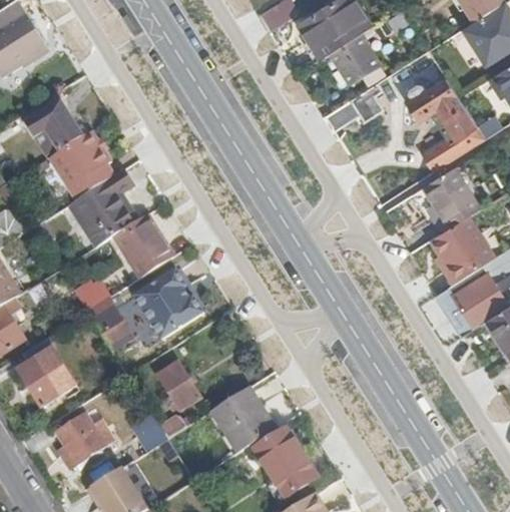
[(285,0),(258,17),(268,33),(297,14),(288,0),(285,0)]
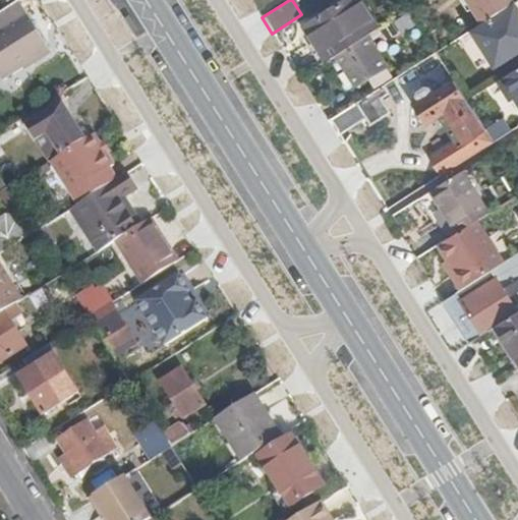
[(331,56),(365,35),(376,27),(357,0),(343,0),(301,27),(323,61),(331,56)]
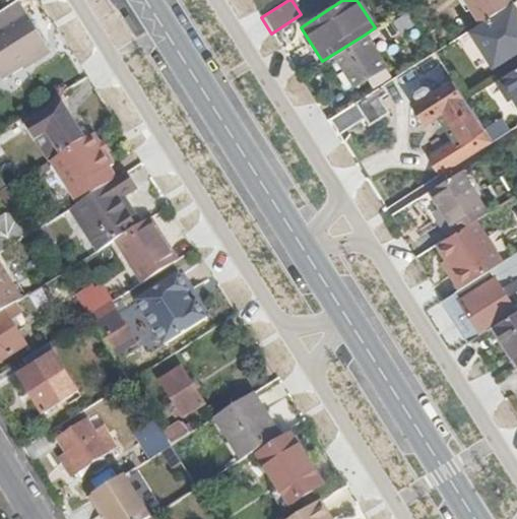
[(428,56),(433,53),(469,29),(480,22),(469,5),(463,9),(457,0),(432,0),(434,2),(418,12),(427,24),(413,34),(428,56)]
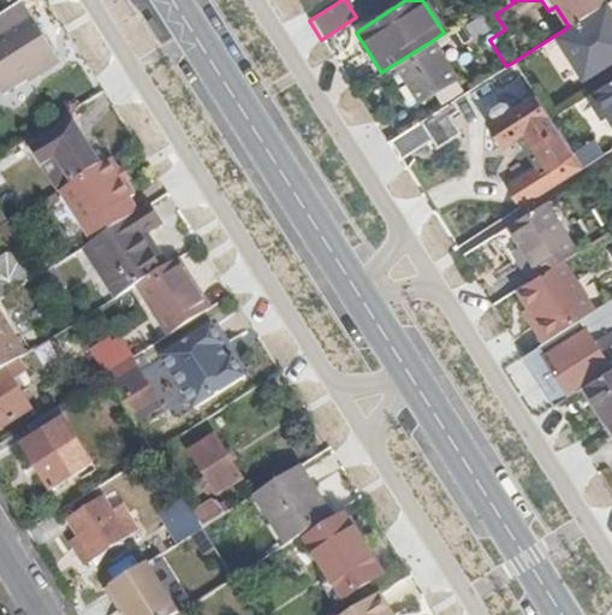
[(0,96),(58,60),(21,3),(0,15),(0,96)]
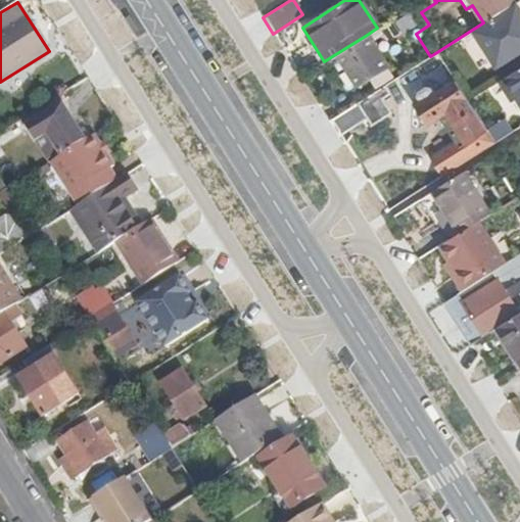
[(483,22),(472,30),(495,67),(519,51),(519,21),(519,20),(519,14),(513,4),(483,22)]
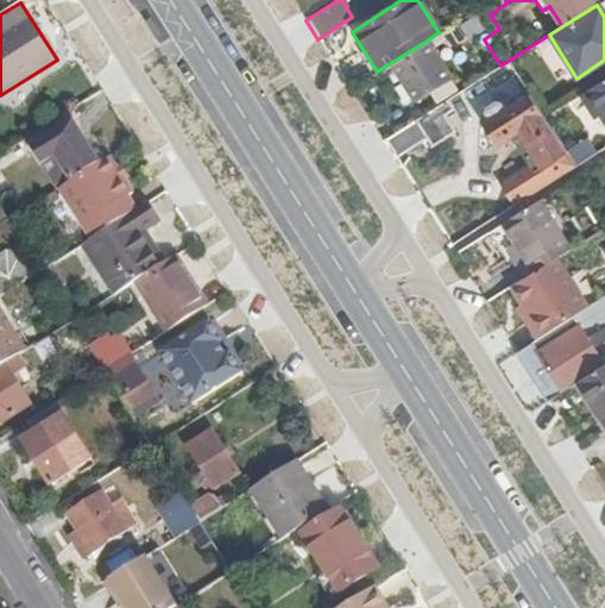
[(464,23),(459,25),(466,36),(470,32),(464,23)]
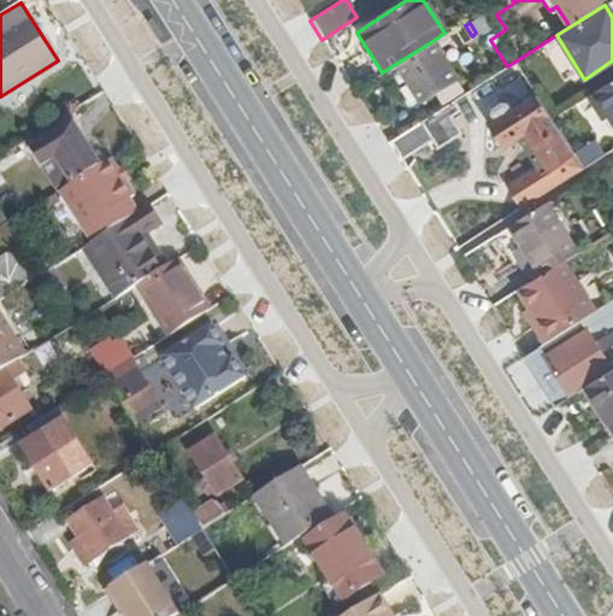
[(457,46),(472,36),(465,25),(449,36),(457,46)]
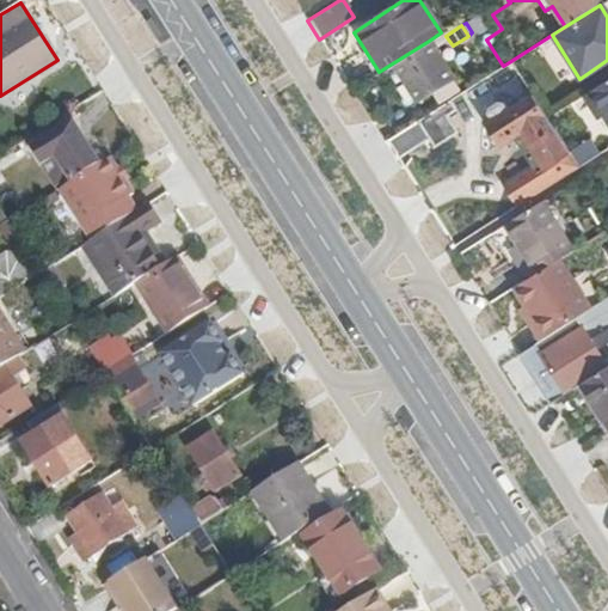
[(453,78),(429,41),(388,66),(413,103),(430,92),(452,79),(453,78)]
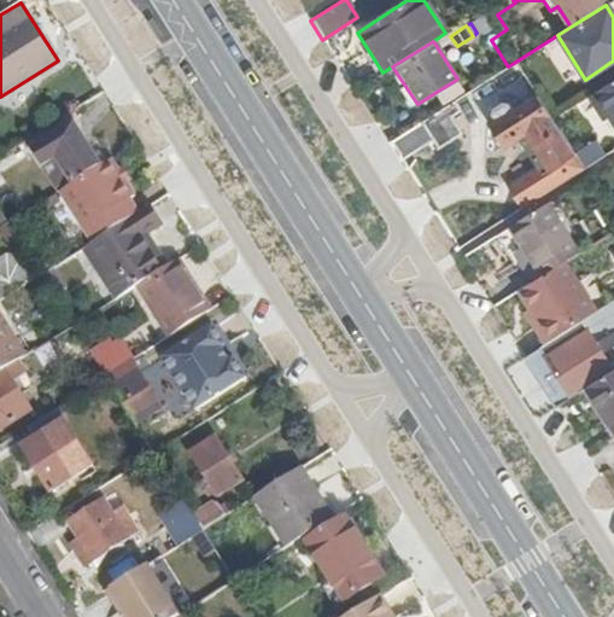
[(607,115),(613,126),(613,76),(591,92),(607,115)]
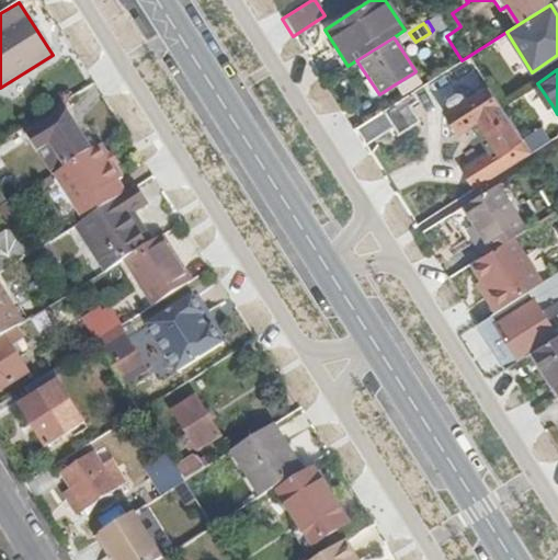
[(414,72),(395,84),(399,93),(419,80),(414,72)]
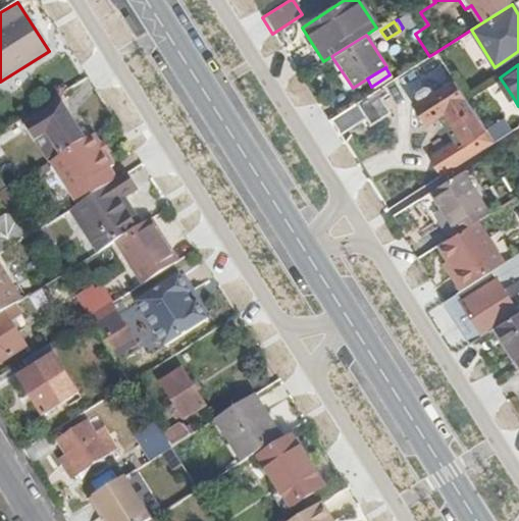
[(431,94),(453,81),(448,72),(422,89),(427,89),(431,94)]
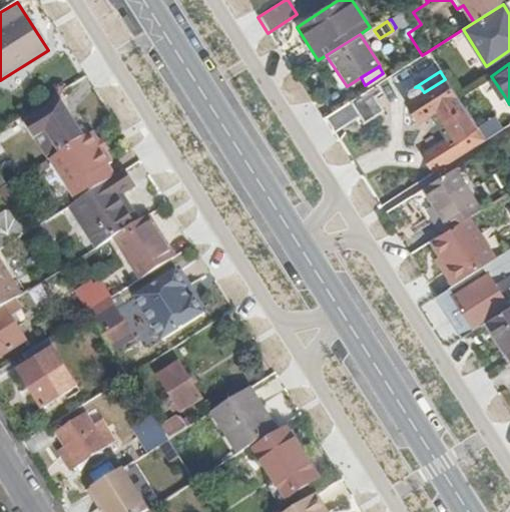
[(500,98),(504,95),(491,76),(487,78),(500,98)]
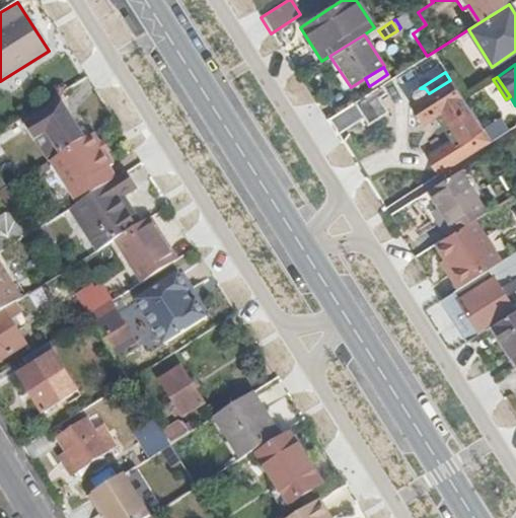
[(432,171),(435,176),(458,161),(490,141),(462,98),(450,80),(429,93),(425,88),(420,88),(412,92),(412,96),(415,100),(411,103),(423,123),(431,118),(447,143),(425,156),(432,171)]
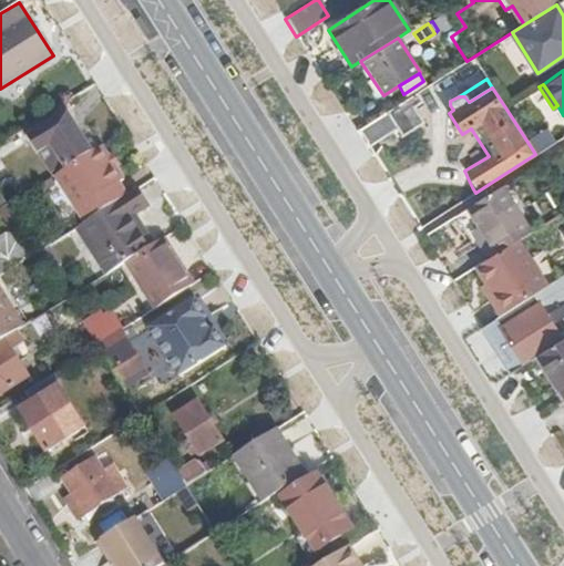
[(356,131),(367,147),(396,129),(400,136),(421,123),(412,109),(421,103),(416,93),(356,131)]
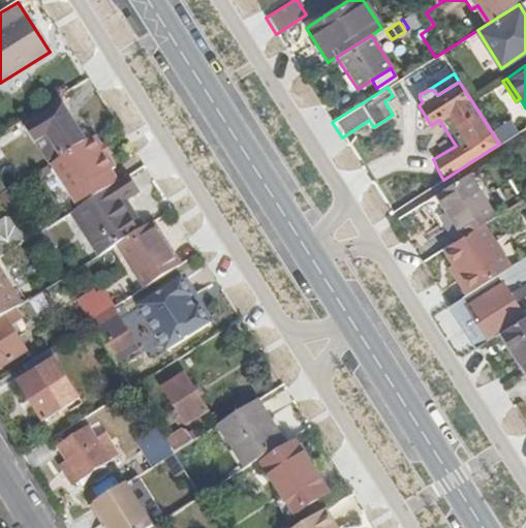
[(51,164),(85,143),(57,96),(21,119),(49,165),(51,164)]
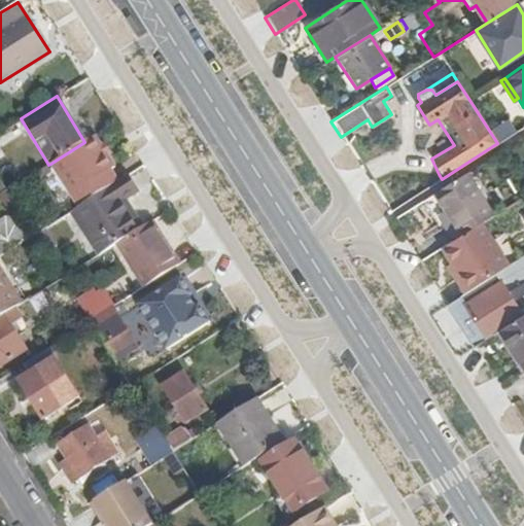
[(106,158),(102,150),(94,137),(84,142),(50,164),(77,207),(116,182),(109,170),(112,168),(106,158)]
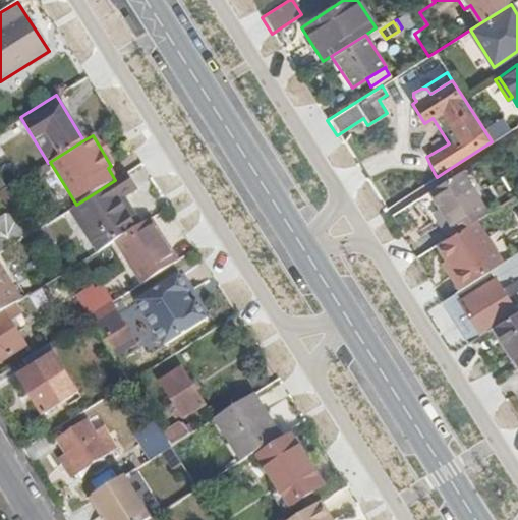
[(101,149),(105,156),(109,153),(105,147),(101,149)]
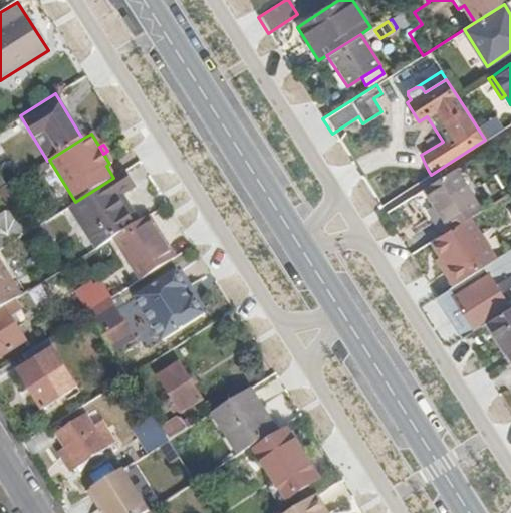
[(454,170),(425,189),(451,230),(467,220),(481,211),(454,170)]
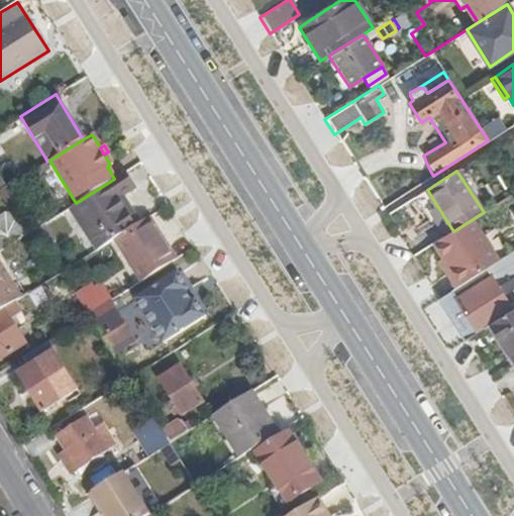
[(112,239),(136,224),(118,196),(130,188),(122,174),(114,179),(76,203),(69,207),(95,249),(112,239)]
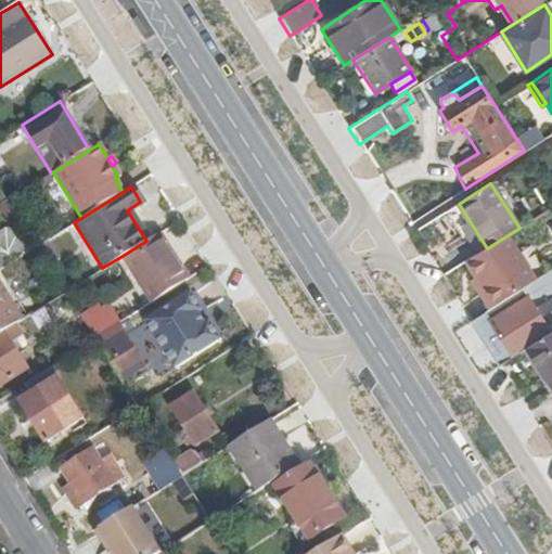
[(0,268),(36,246),(7,201),(0,190),(0,219),(14,242),(0,250),(0,268)]
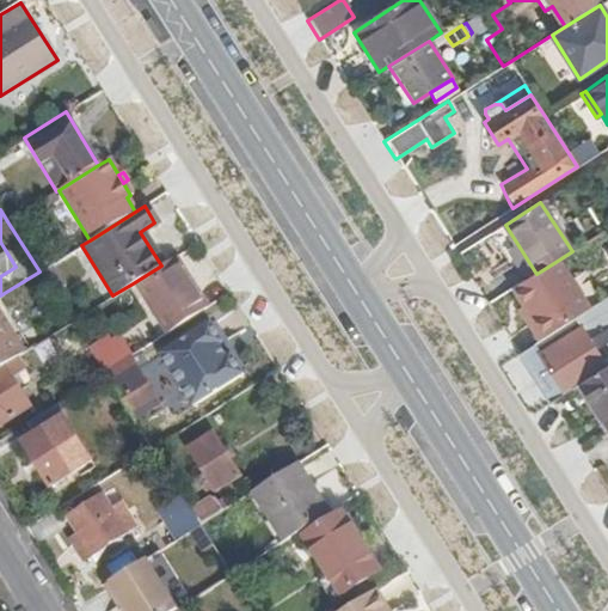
[(164,335),(208,306),(177,256),(161,266),(133,283),(164,335)]
